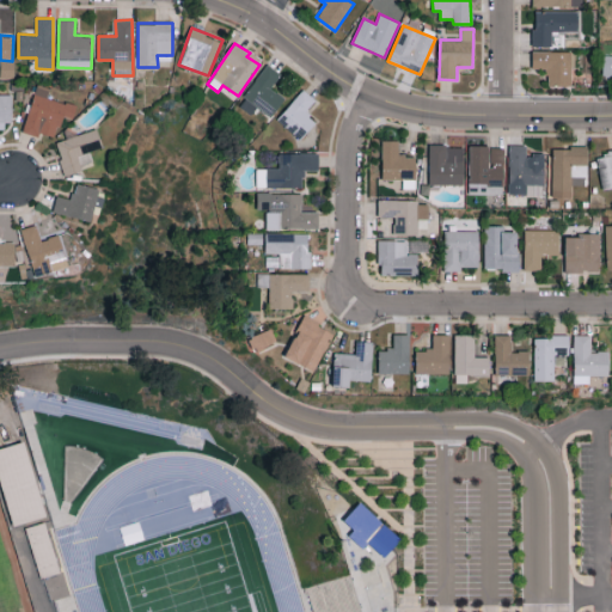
[(548,85),(571,85),(571,51),(532,51),(532,68),(548,68),(548,85)]
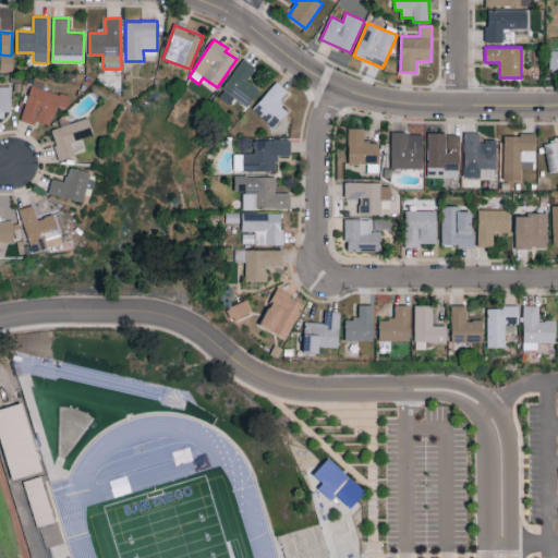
[(230,104),(234,98),(247,107),(259,89),(247,81),(256,67),(243,58),(218,96),(230,104)]
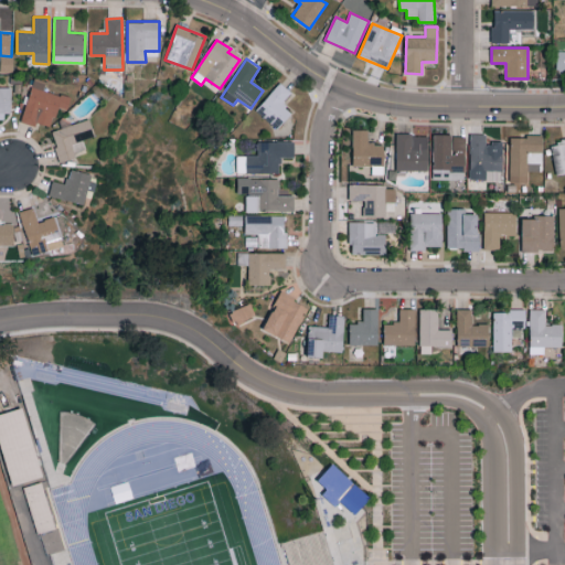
[(22,120),(52,128),(57,107),(67,109),(71,97),(44,89),(46,82),(34,78),(22,120)]
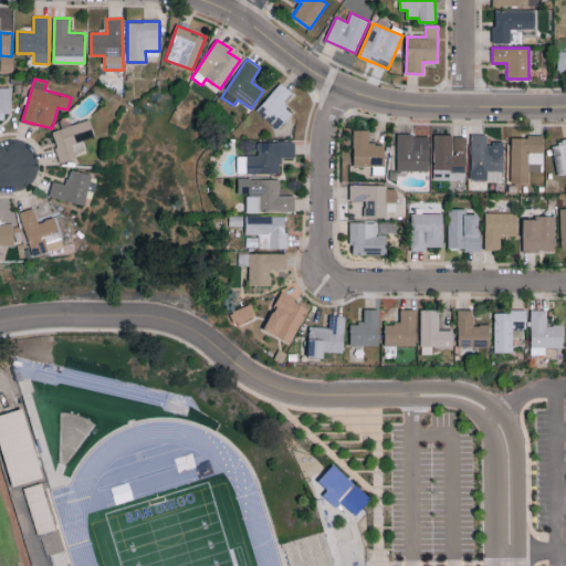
[(293,113),(282,103),(292,92),(281,82),(257,109),(279,129),(293,113)]
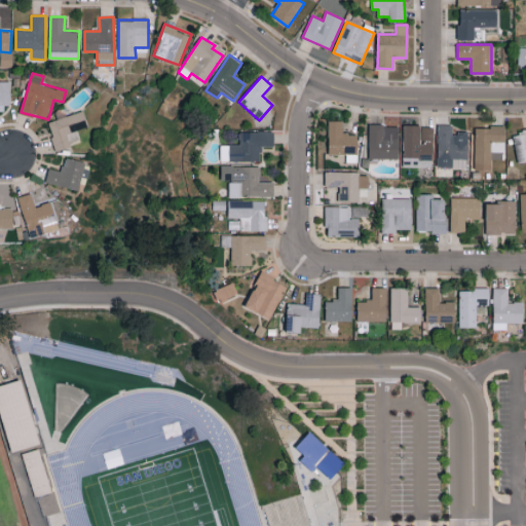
[(0,110),(8,111),(9,81),(0,80),(0,110)]
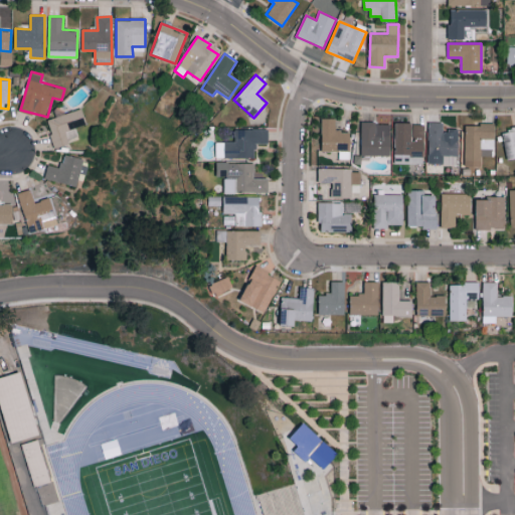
[(75,127),(87,124),(81,109),(46,120),(55,147),(79,139),(75,127)]
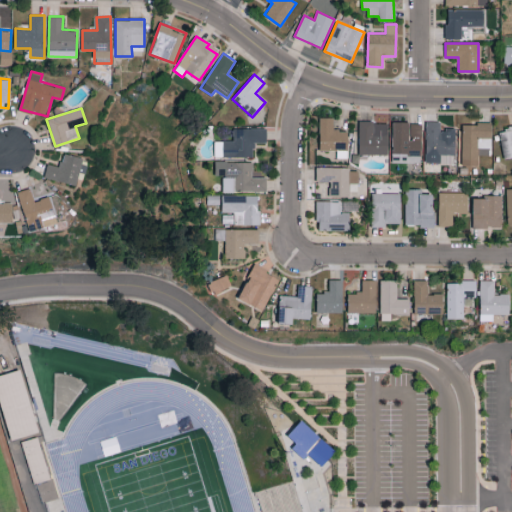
[(319,149),(348,150),(348,129),(333,129),(333,116),(320,116),(319,149)]
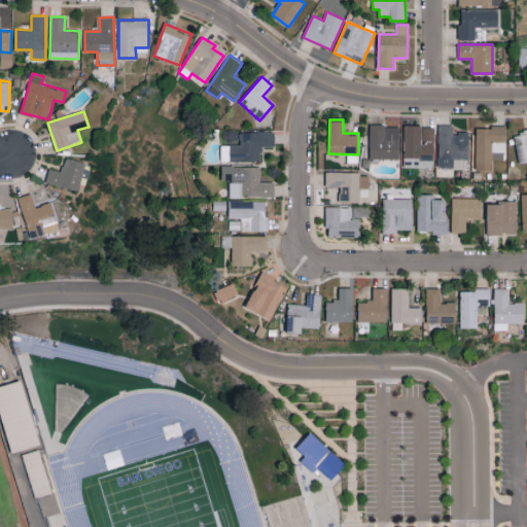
[(468,132),(453,132),(453,125),(438,124),(438,167),(467,167),(468,132)]
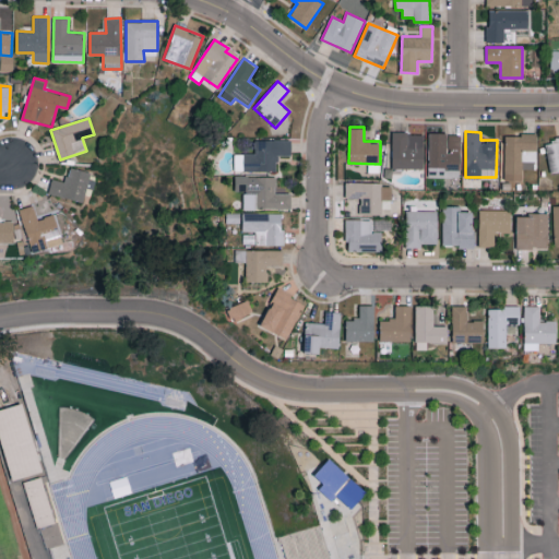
[(424,168),(424,132),(392,132),(392,168),(424,168)]
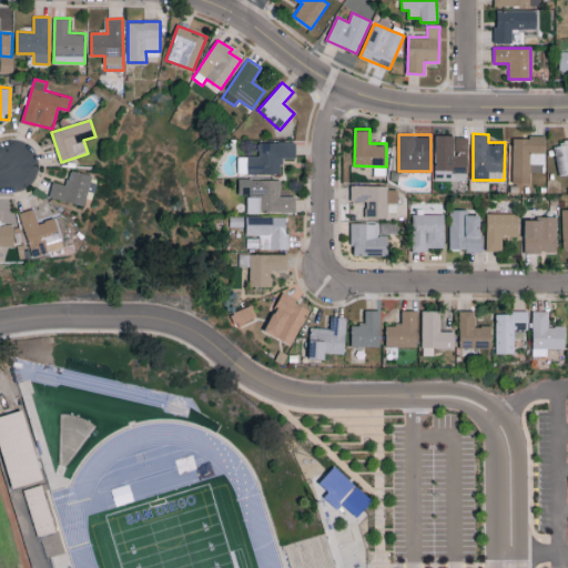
[(468,135),(436,134),(435,178),(453,178),(453,180),(467,180),(468,135)]
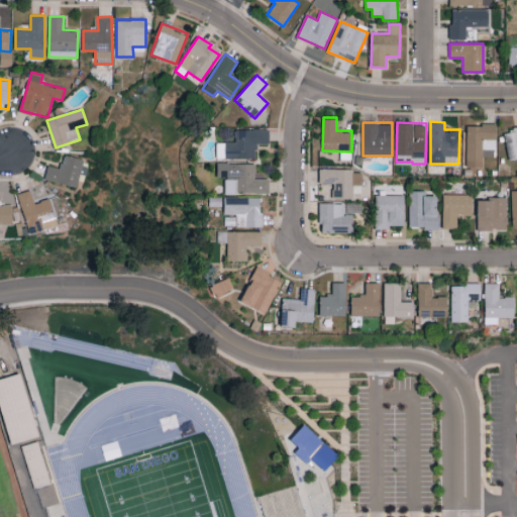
[(496,123),(467,123),(467,166),(483,166),(483,156),(496,156),(496,123)]
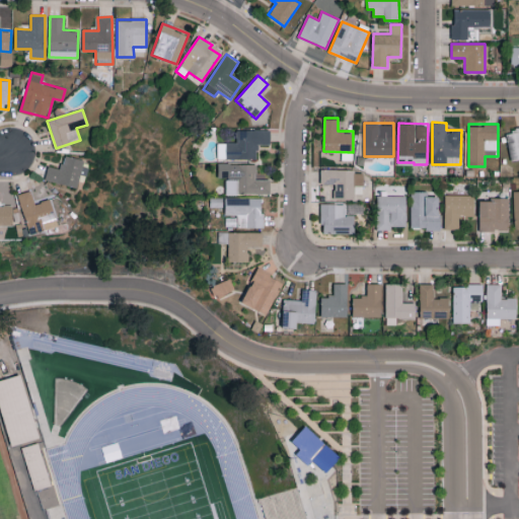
[(510,159),(518,157),(518,127),(507,129),(510,159)]
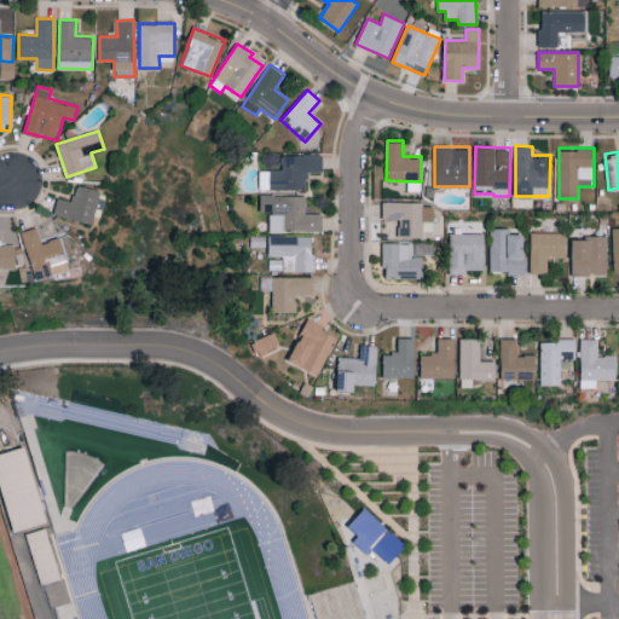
[(307,189),(307,172),(322,171),(322,154),(282,155),(282,169),(259,171),(260,180),(261,180),(261,190),(307,189)]
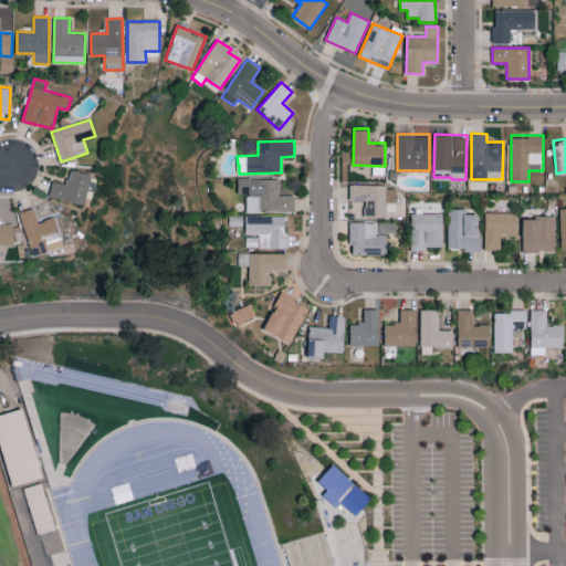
[(66,185),(53,181),(49,196),(86,205),(92,182),(90,182),(91,175),(70,169),(66,185)]
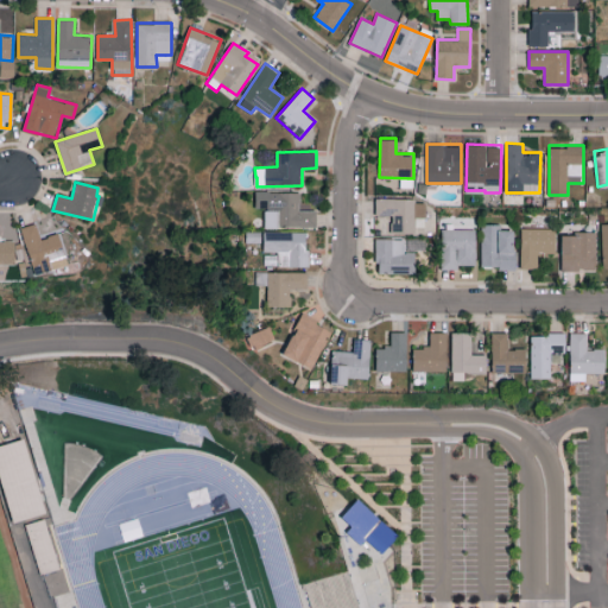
[(316,208),(301,208),(301,191),(255,192),(257,208),(265,207),(265,227),(316,226),(316,208)]
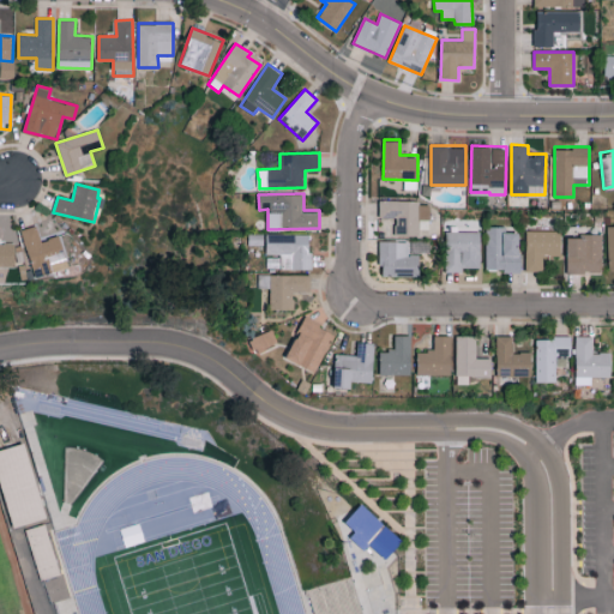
[(379,200),(379,216),(396,217),(396,233),(428,234),(429,202),(379,200)]
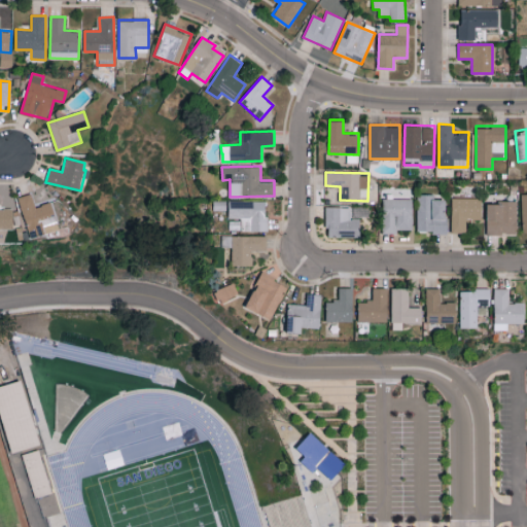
[(390,198),(412,197),(411,188),(390,189),(390,198)]
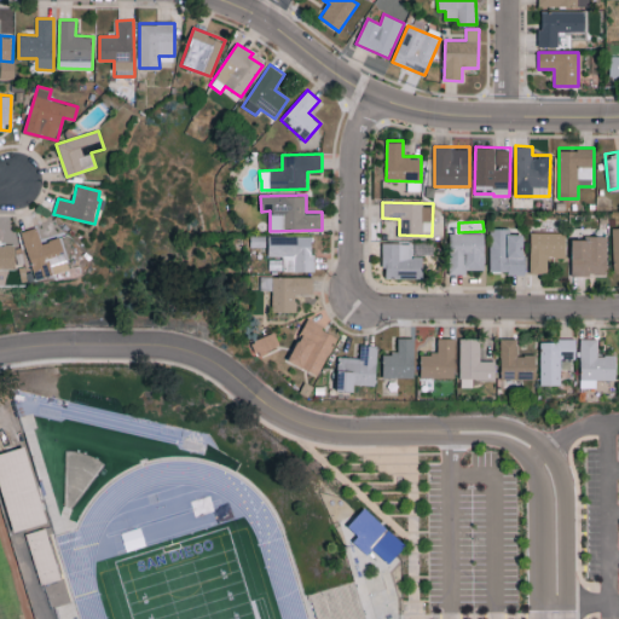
[(67,261),(61,237),(40,242),(36,227),(22,231),(34,281),(53,276),(50,265),(67,261)]
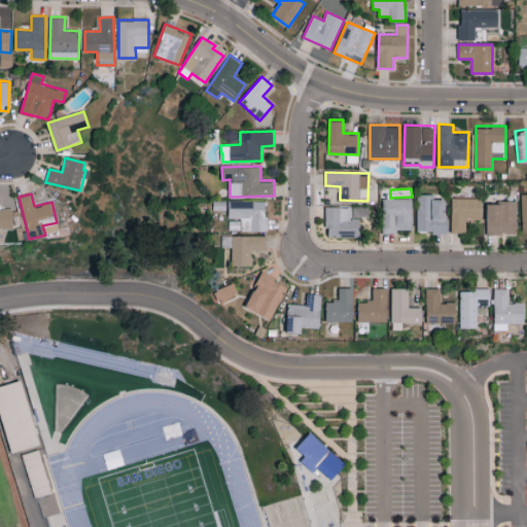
[(447,195),(418,195),(417,232),(446,232),(447,195)]
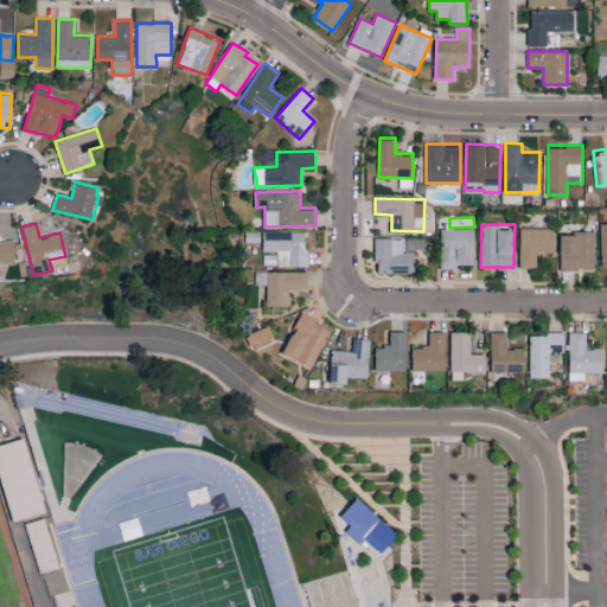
[(555,228),(521,227),(521,267),(537,267),(537,251),(555,251),(555,228)]
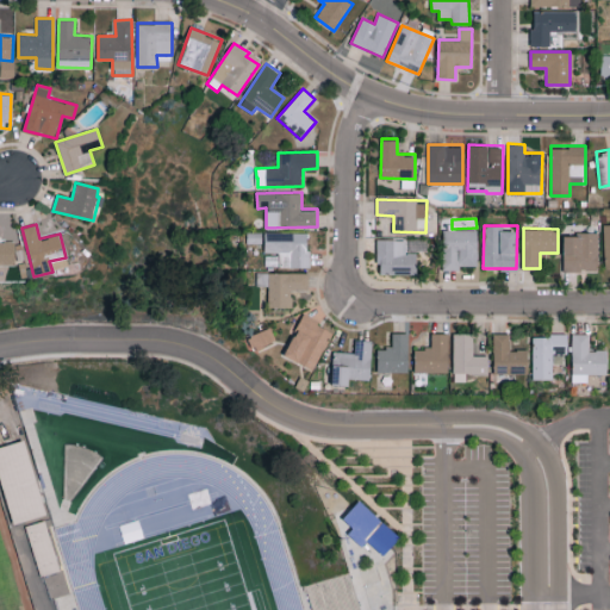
[(478,230),(443,229),(442,269),(460,269),(460,265),(477,266),(478,230)]
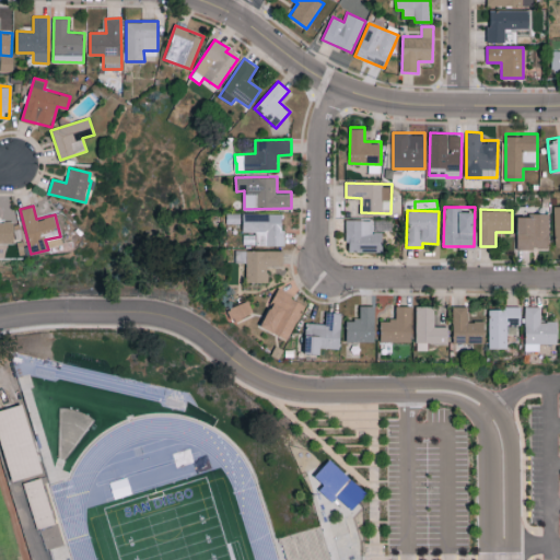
[(283,245),(283,212),(243,212),(243,231),(256,231),(256,244),(283,245)]
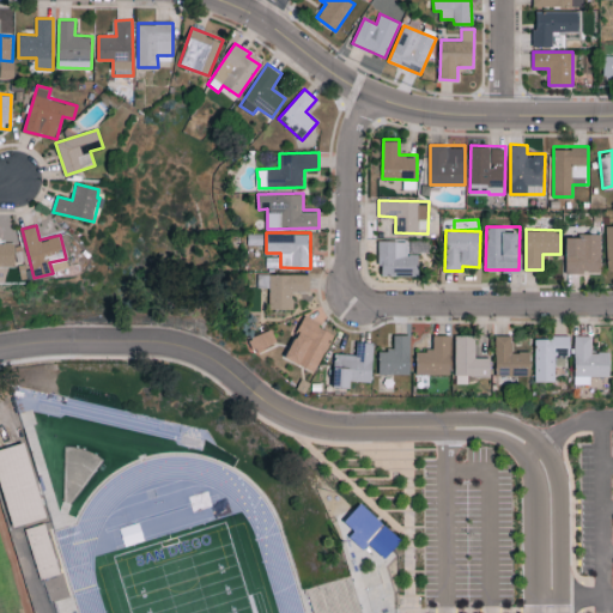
[(566,234),(566,271),(601,272),(601,234),(566,234)]
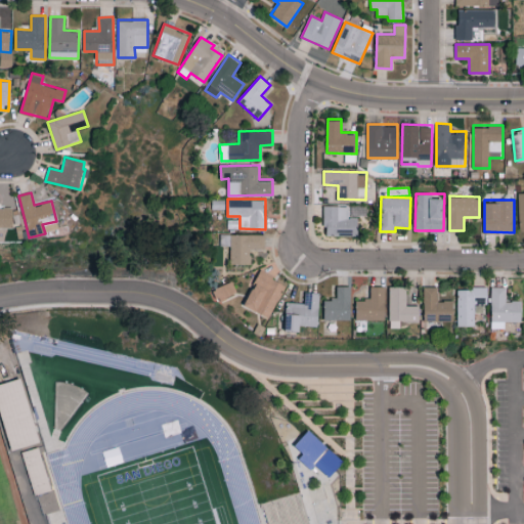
[(357,235),(358,216),(349,216),(349,205),(324,205),(324,234),(357,235)]
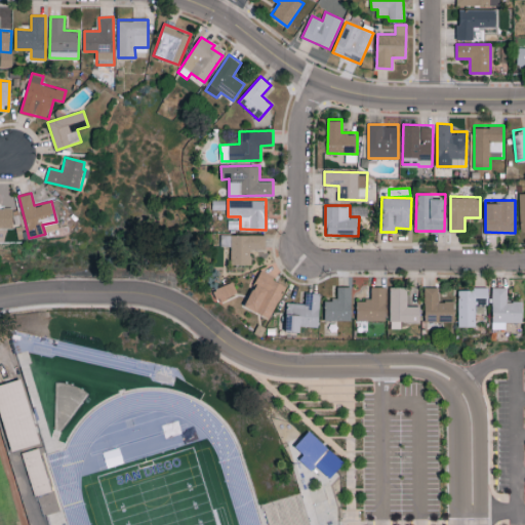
[(12,207),(0,207),(0,227),(12,228),(12,207)]
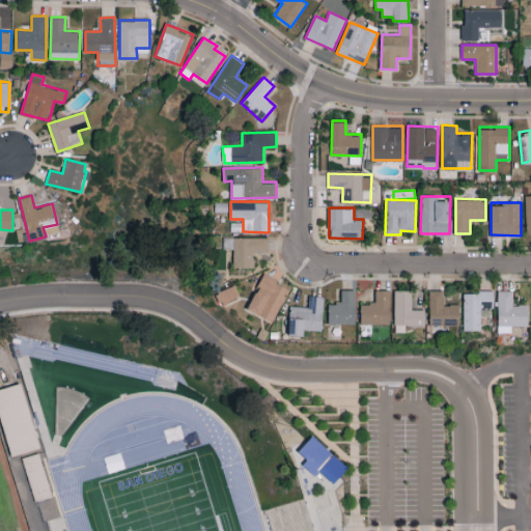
[(233,248),(233,267),(254,268),(255,252),(269,252),(269,238),(224,235),(223,248),(233,248)]
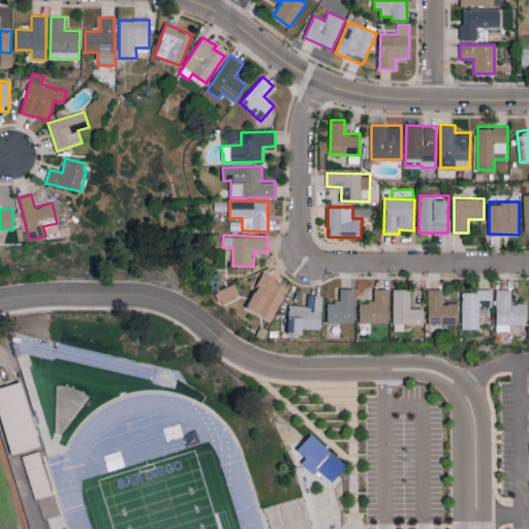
[(246,308),(273,320),(288,285),(262,273),(246,308)]
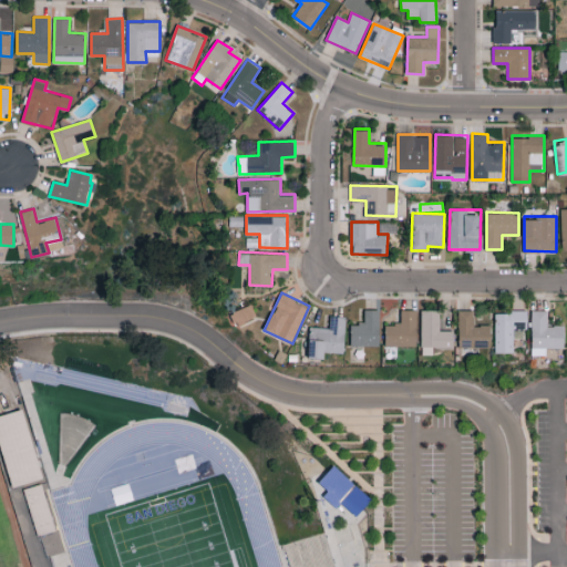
[(379,346),(379,308),(364,308),(364,322),(351,322),(351,344),(379,346)]
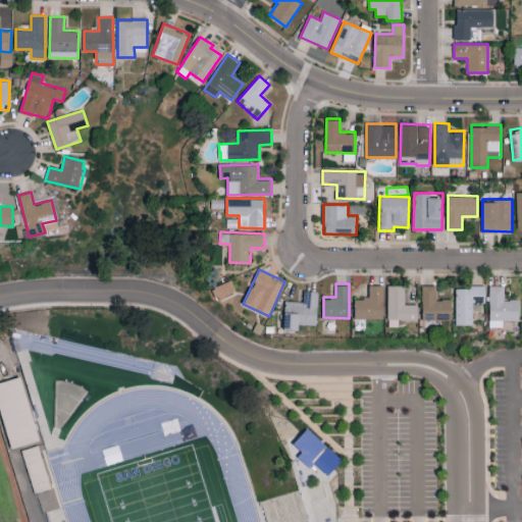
[(384,318),(384,284),(369,283),(369,297),(355,297),(354,318),(384,318)]
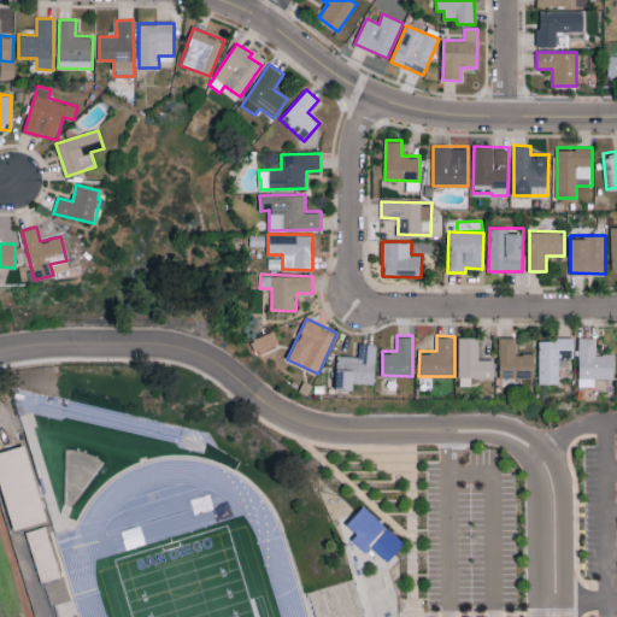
[(493,378),(493,359),(477,359),(479,336),(458,336),(458,385),(471,386),(471,377),(493,378)]
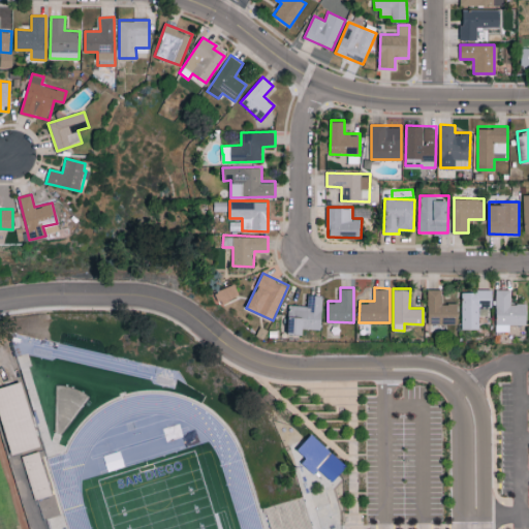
[(457,303),(441,303),(442,289),(427,288),(427,323),(457,323),(457,303)]
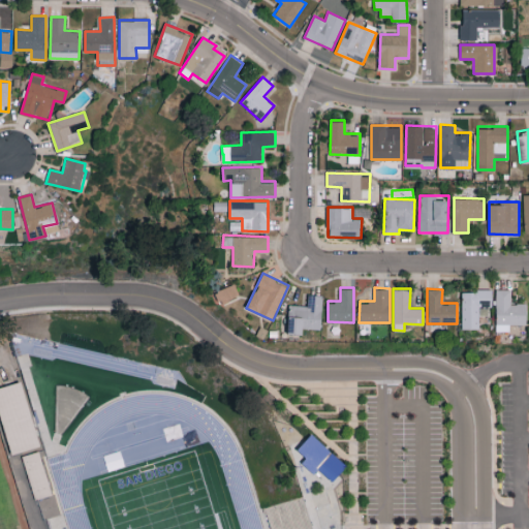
[(527,303),(511,303),(511,288),(497,288),(496,331),(509,332),(510,323),(526,324),(527,303)]
